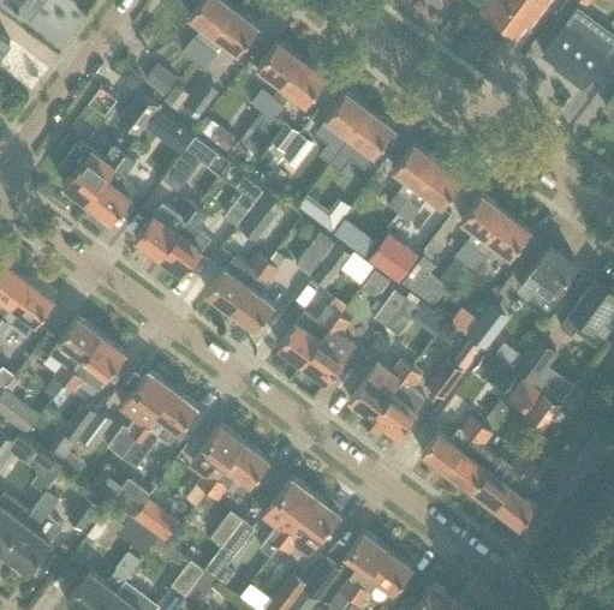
[(4,0),(29,18),(42,0),(4,0)]
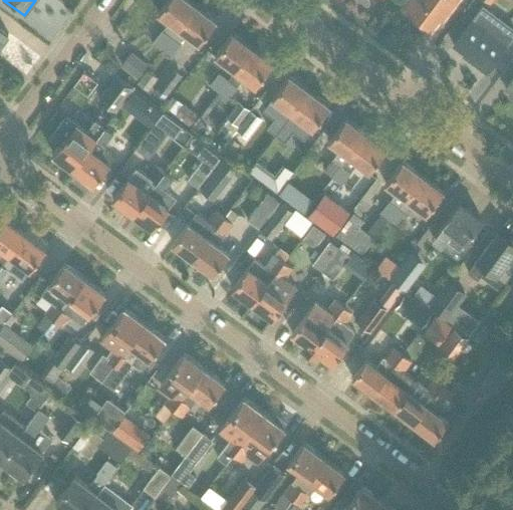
[(162,52),(195,8),(183,0),(169,0),(157,16),(169,25),(153,46),(162,52)]
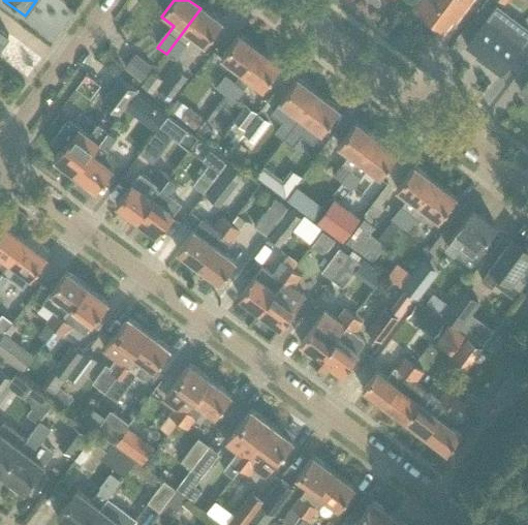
[(428,0),(427,2),(424,0),(422,0),(412,12),(441,34),(451,22),(454,24),(471,0),(428,0)]
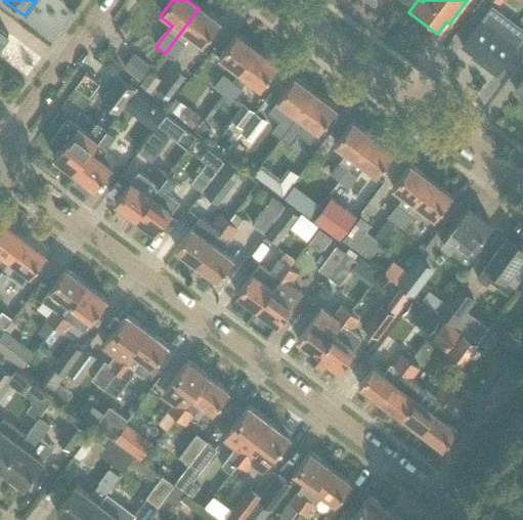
[(199,8),(165,53),(173,60),(189,39),(202,48),(219,24),(199,8)]
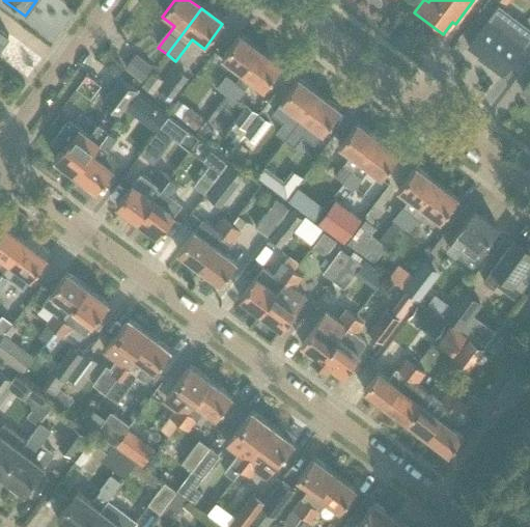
[(481,31),(467,50),(489,66),(487,68),(501,79),(517,58),(529,42),(529,39),(529,32),(498,9),(486,24),(481,31)]
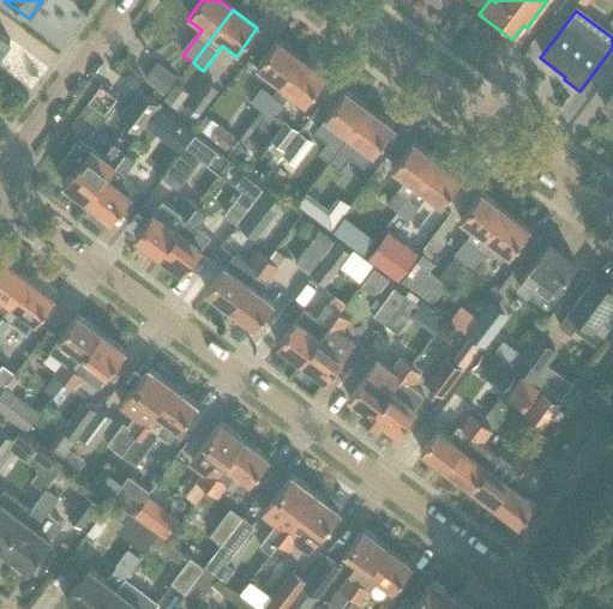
[(280,89),(301,61),(276,43),(256,71),(280,89)]
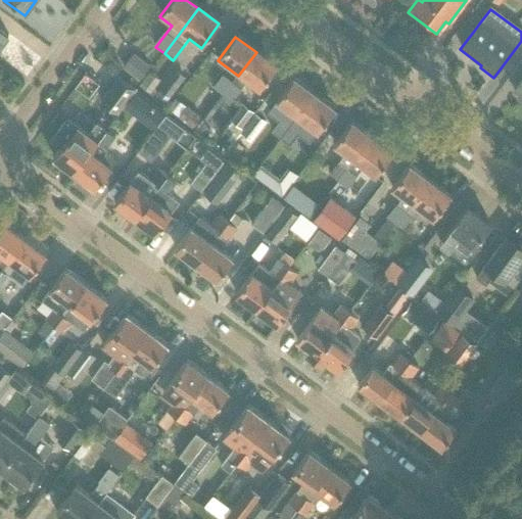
[(256,52),(238,76),(258,91),(277,67),(256,52)]
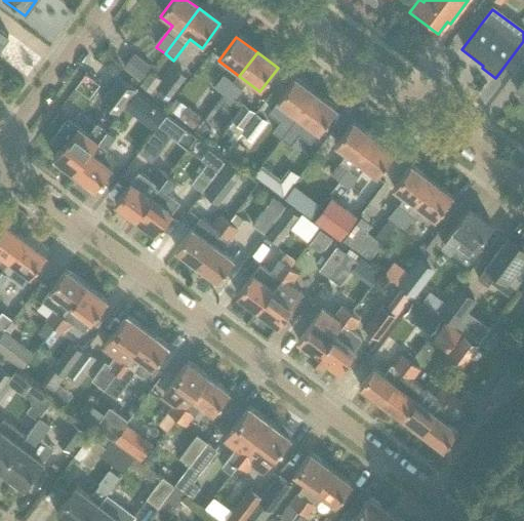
[(148,73),(131,59),(122,72),(139,84),(148,73)]
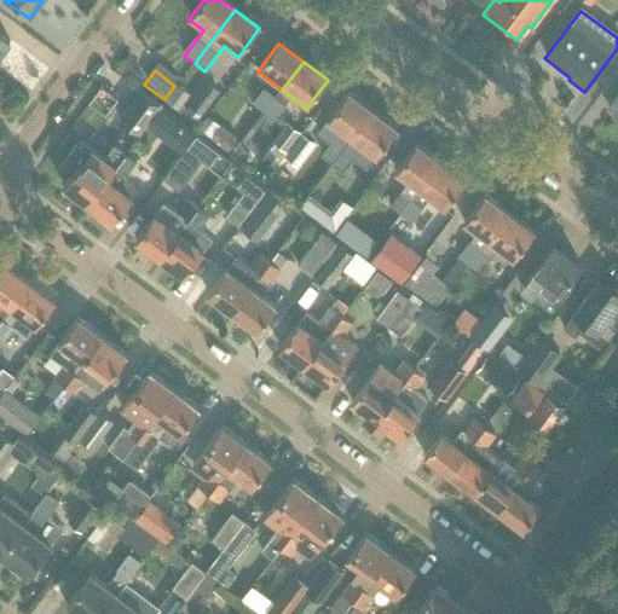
[(218,94),(206,85),(184,114),(196,123),(218,94)]
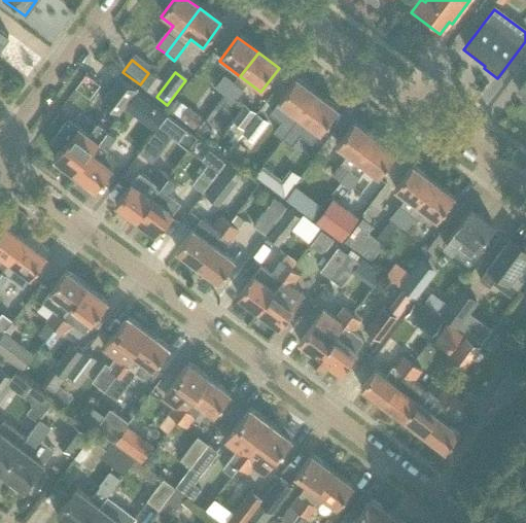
[(158,80),(150,75),(140,89),(147,94),(158,80)]
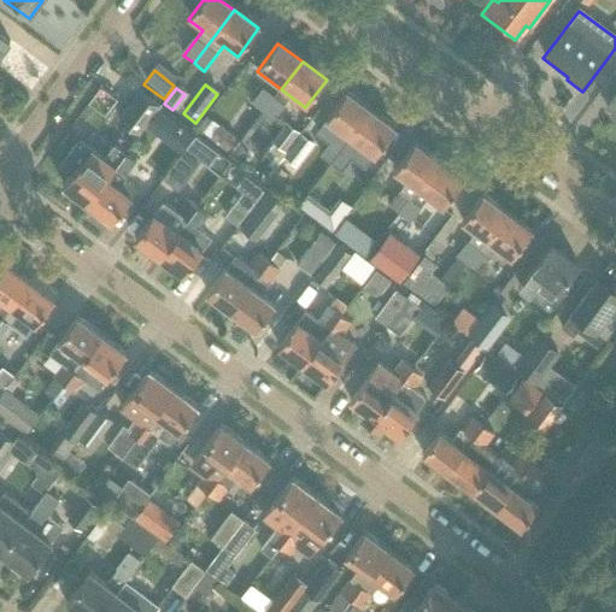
[(250,107),(260,116),(273,99),(262,90),(250,107)]
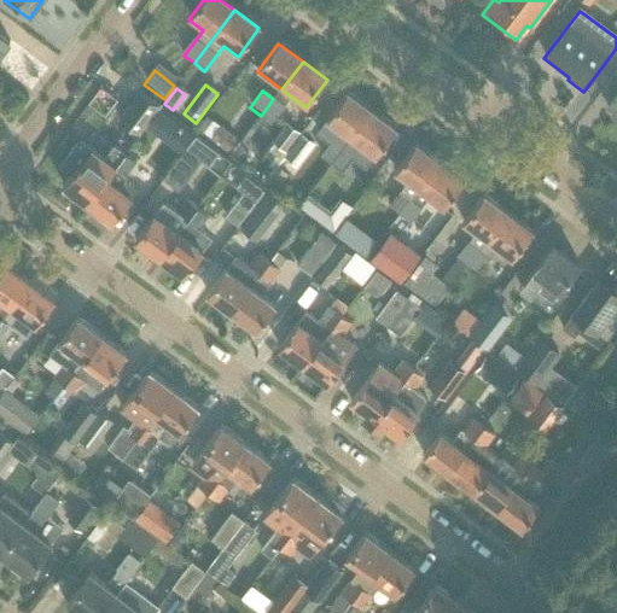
[(161,109),(140,93),(117,122),(138,139),(144,130),(158,112),(161,109)]
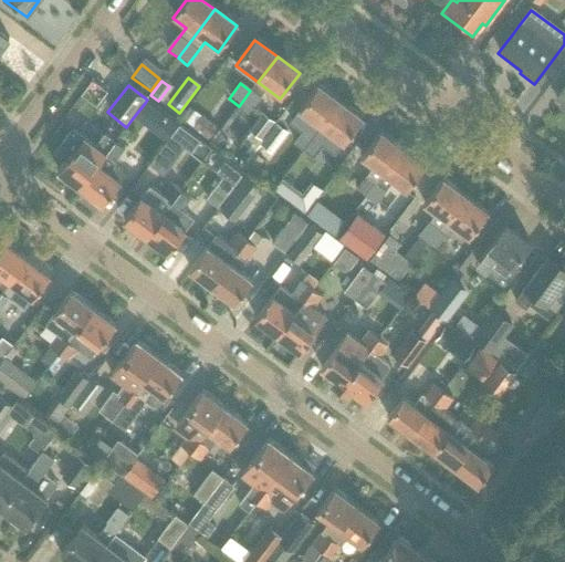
[(303,152),(339,103),(317,86),(299,112),(311,122),(293,145),(303,152)]
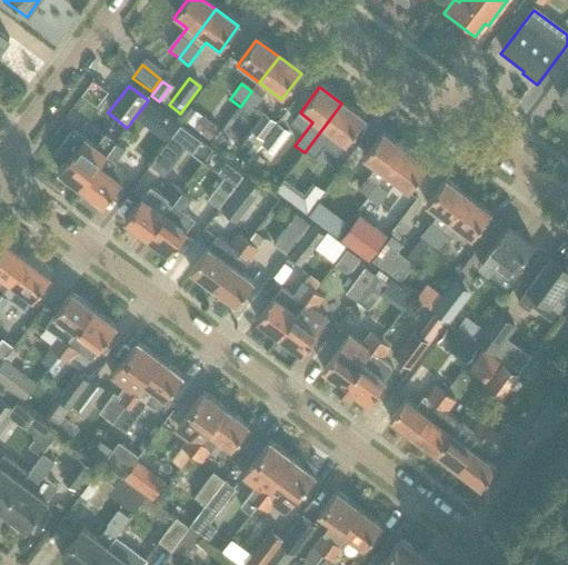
[(261,100),(251,91),(240,107),(251,115),(261,100)]
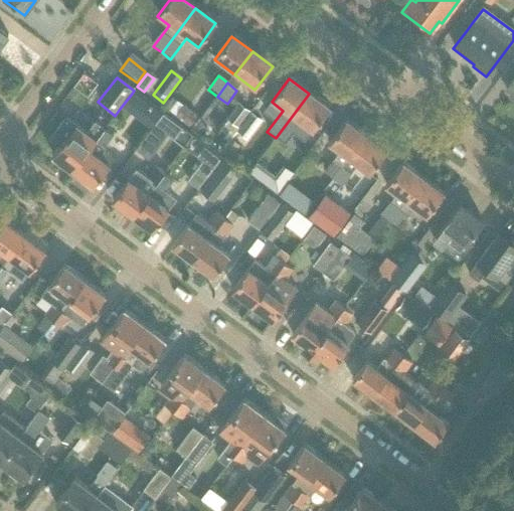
[(132,94),(120,109),(139,124),(151,108),(132,94)]
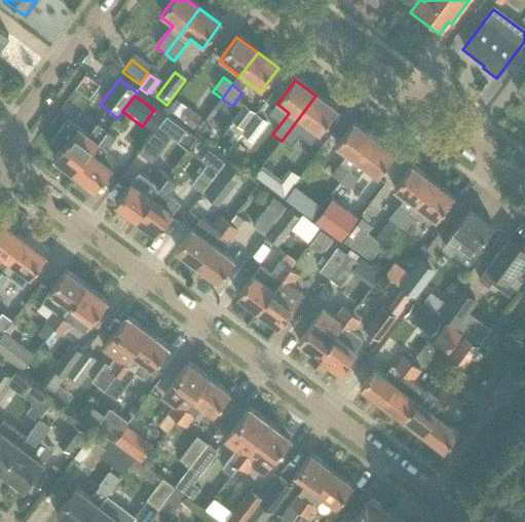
[(315,96),(282,141),(291,148),(306,126),(319,135),(336,111),(315,96)]
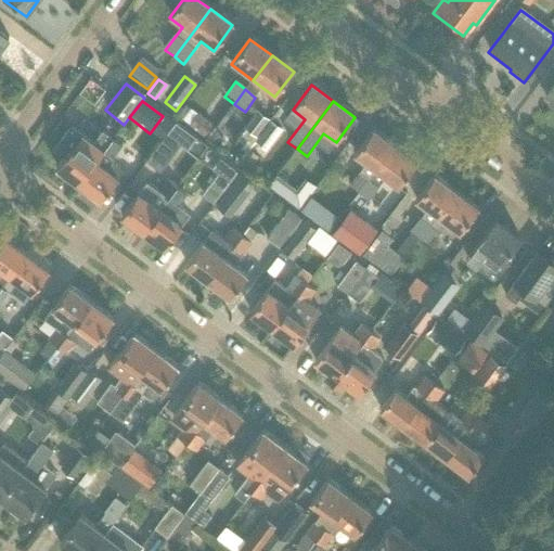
[(269,123),(257,113),(243,131),(255,140),(269,123)]
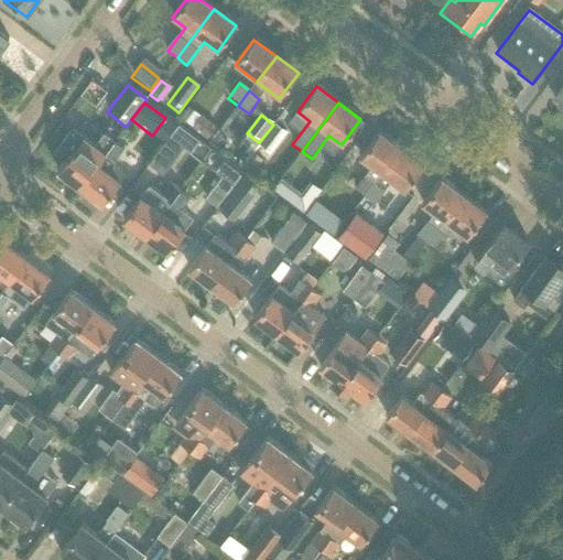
[(215,130),(201,119),(192,131),(205,142),(215,130)]
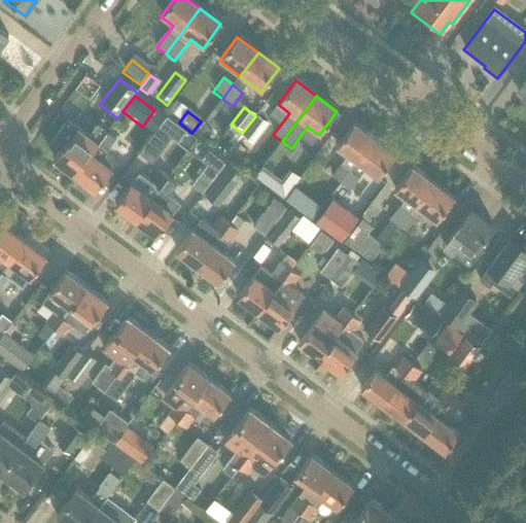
[(268,126),(256,116),(241,137),(251,146),(268,126)]
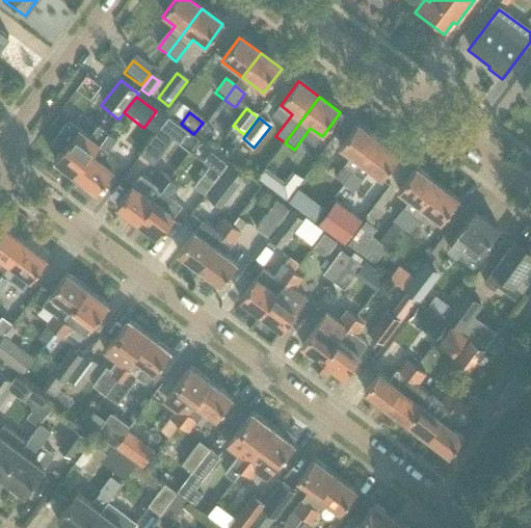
[(344,187),(378,141),(357,126),(340,150),(351,158),(335,180),(344,187)]
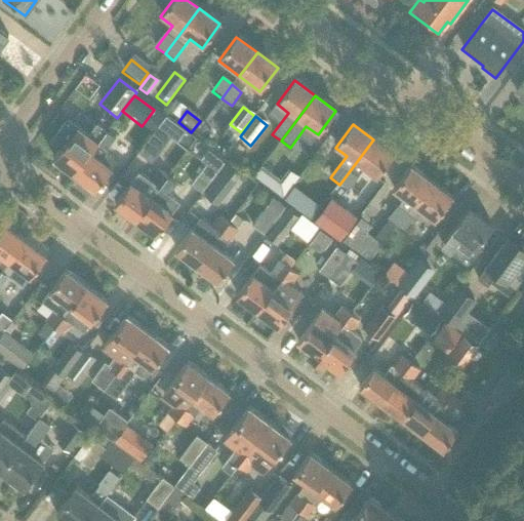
[(52,161),(74,176),(106,133),(96,127),(88,138),(86,136),(79,147),(69,139),(52,161)]
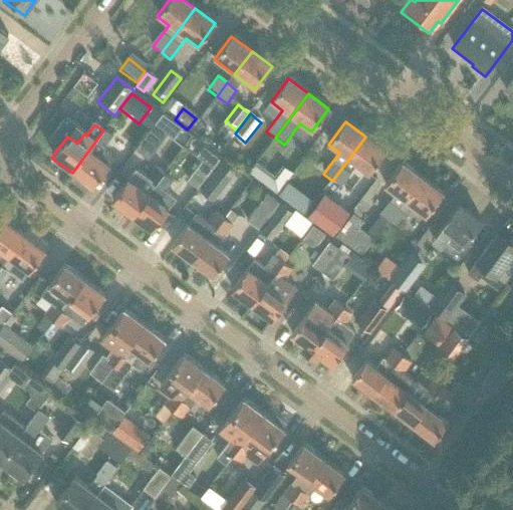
[(167,138),(153,128),(135,153),(149,162),(167,138)]
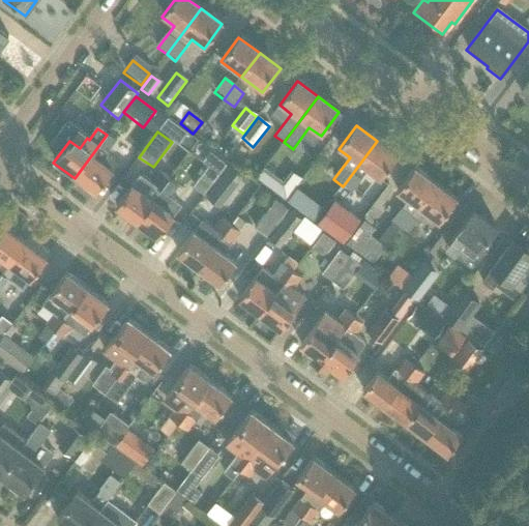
[(115,142),(107,135),(75,178),(95,194),(112,172),(100,164),(108,153),(107,152),(115,142)]
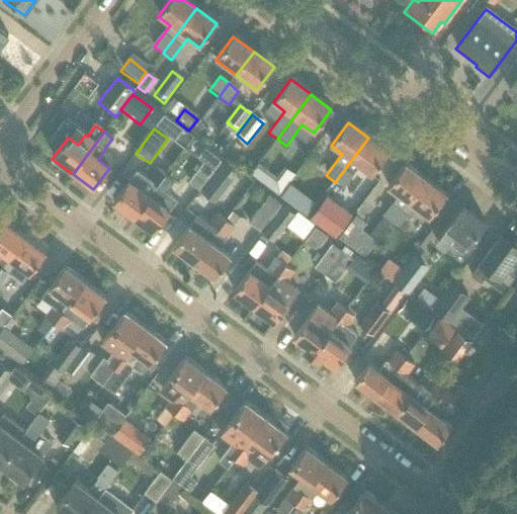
[(368,138),(335,182),(343,188),(359,167),(371,176),(389,153),(368,138)]
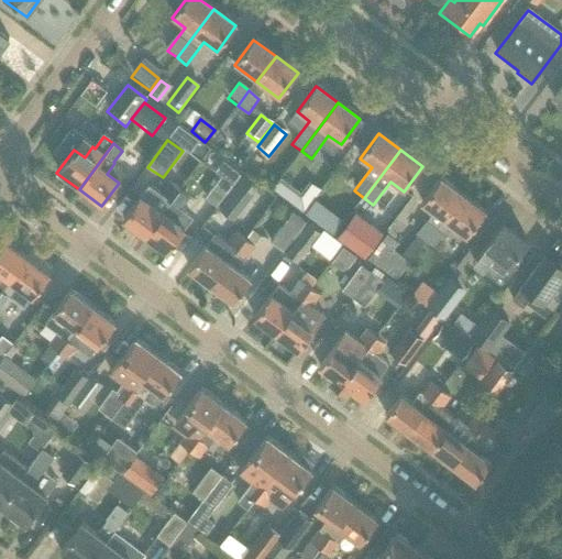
[(235,219),(260,187),(245,176),(221,208),(235,219)]
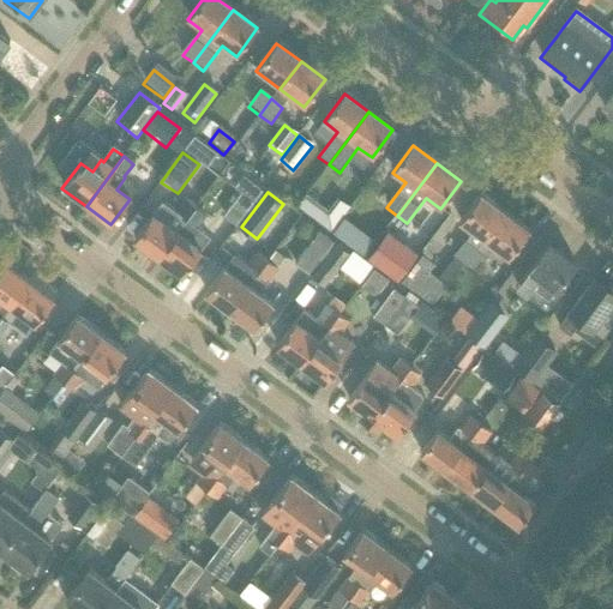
[(464,266),(504,213),(480,196),(460,223),(473,234),(454,259),(464,266)]
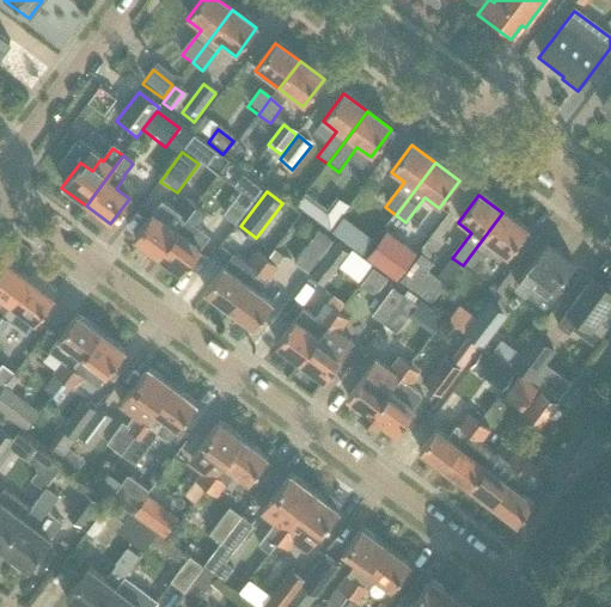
[(194,210),(183,202),(175,214),(162,203),(133,241),(157,259),(176,234),(194,210)]
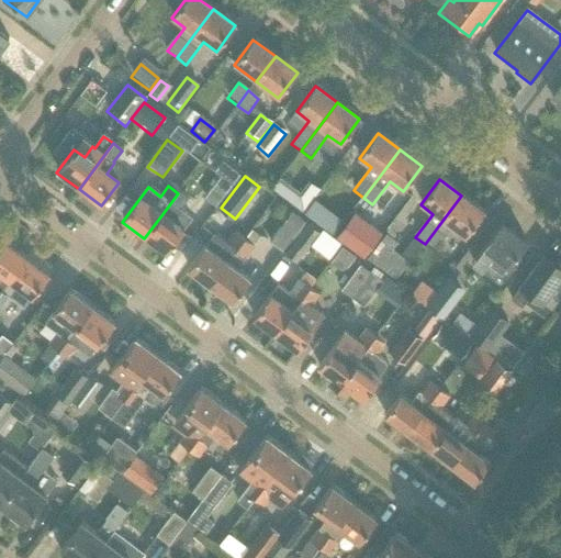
[(225,231),(232,216),(215,209),(220,199),(204,191),(193,216),(225,231)]
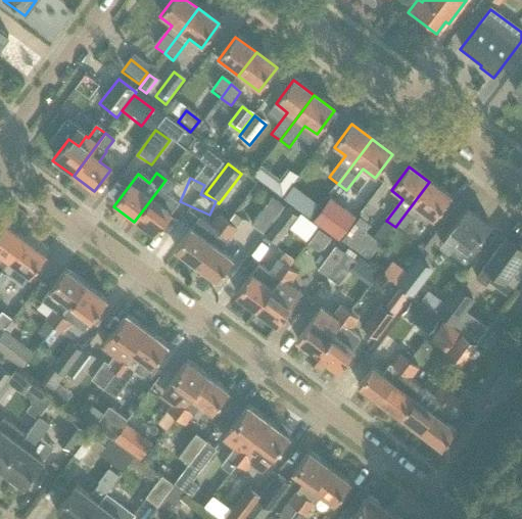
[(165,180),(158,189),(150,200),(134,222),(154,237),(179,205),(167,196),(174,186),(165,180)]
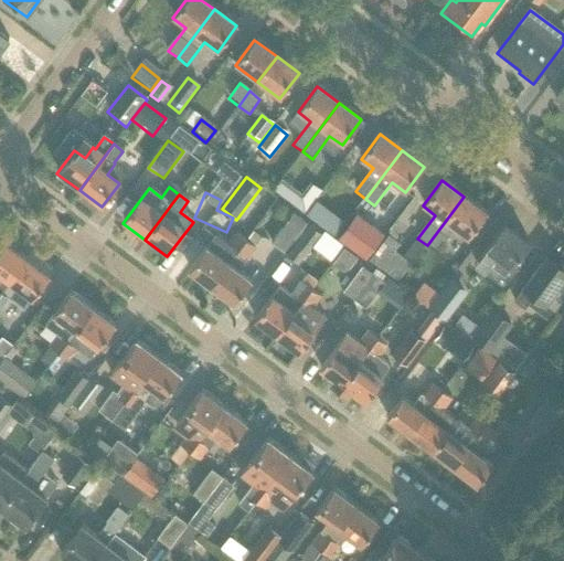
[(464,197),(427,245),(437,253),(455,230),(467,239),(486,213),(464,197)]
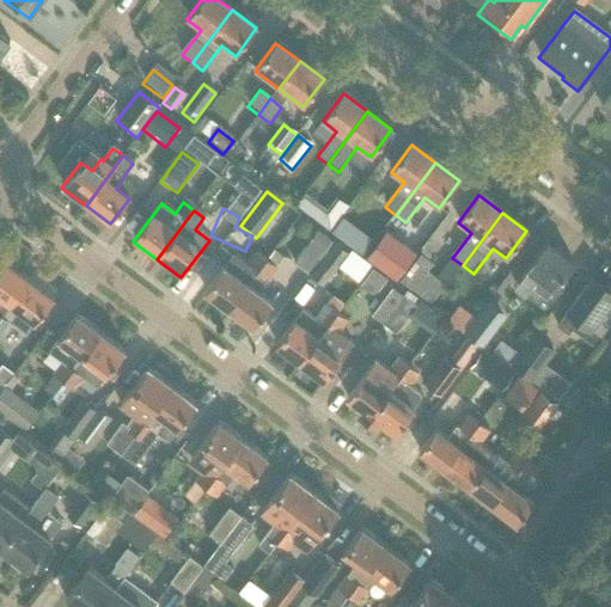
[(403,243),(416,253),(431,237),(417,226),(403,243)]
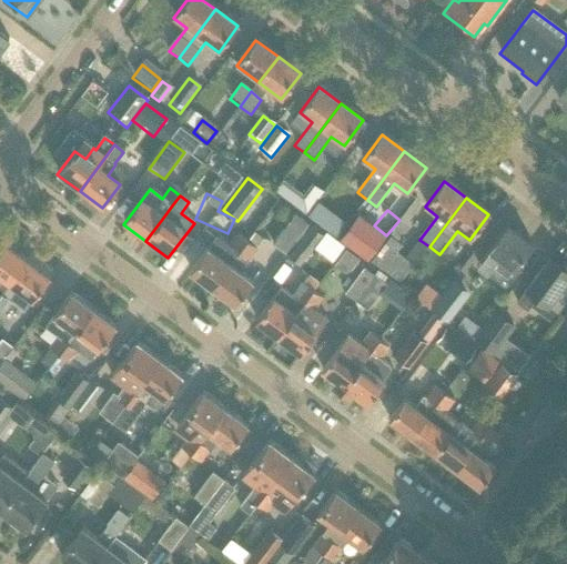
[(309,225),(294,215),(272,247),(285,257),(309,225)]
